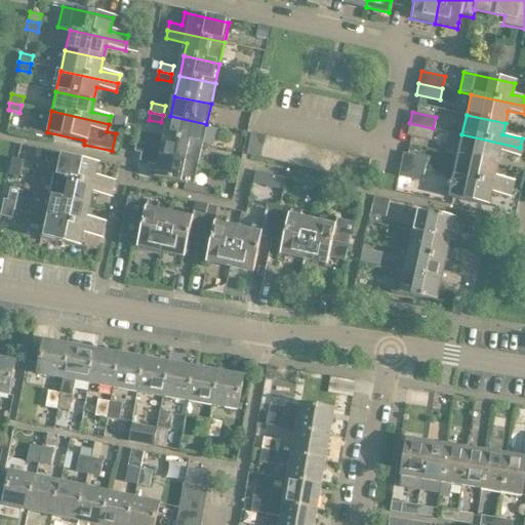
[(170,116),(166,136),(202,145),(206,124),(170,116)]
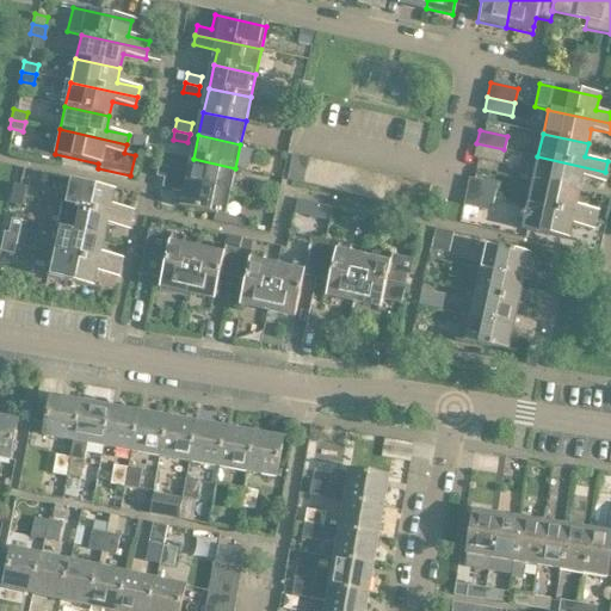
[(504,149),(476,143),(474,158),(501,164),(504,149)]
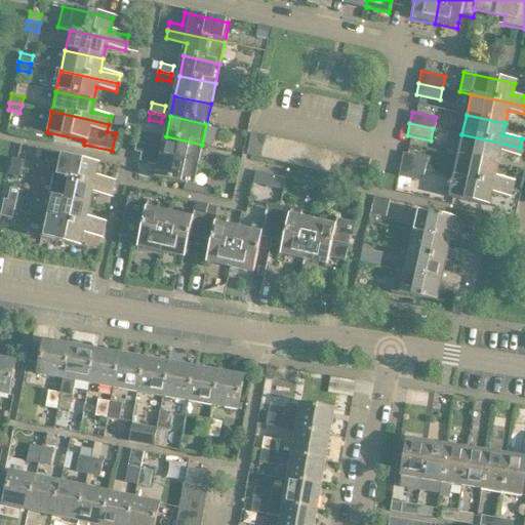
[(254,133),(249,155),(261,158),(267,135),(254,133)]
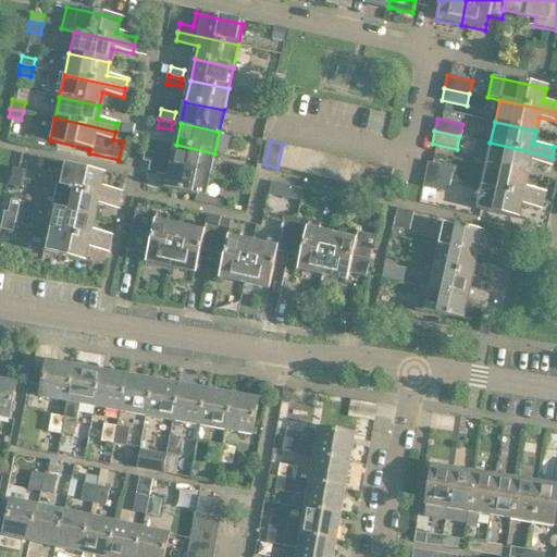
[(490,143),(485,164),(527,174),(530,161),(549,165),(552,157),(490,143)]
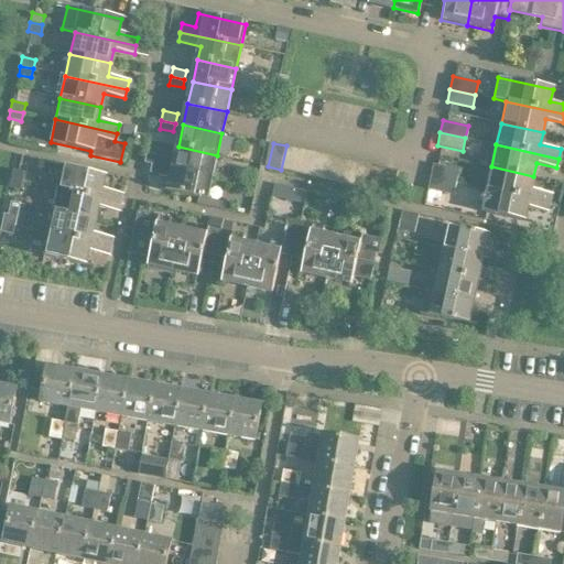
[(293,172),(299,149),(286,145),(281,170),(293,172)]
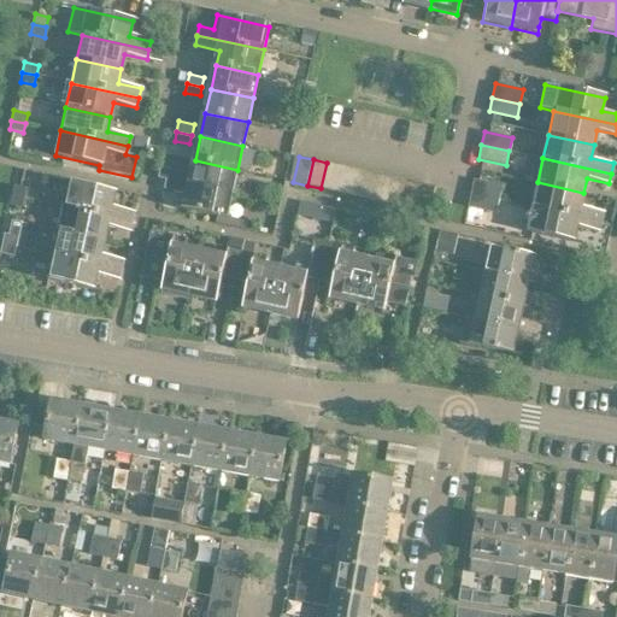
[(158,180),(165,181),(166,180),(233,194),(238,170),(195,160),(192,176),(160,170),(158,180)]
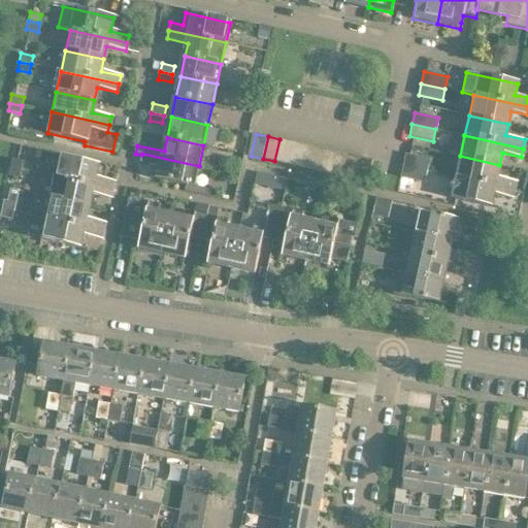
[(286,164),(291,141),(279,139),(274,161),(286,164)]
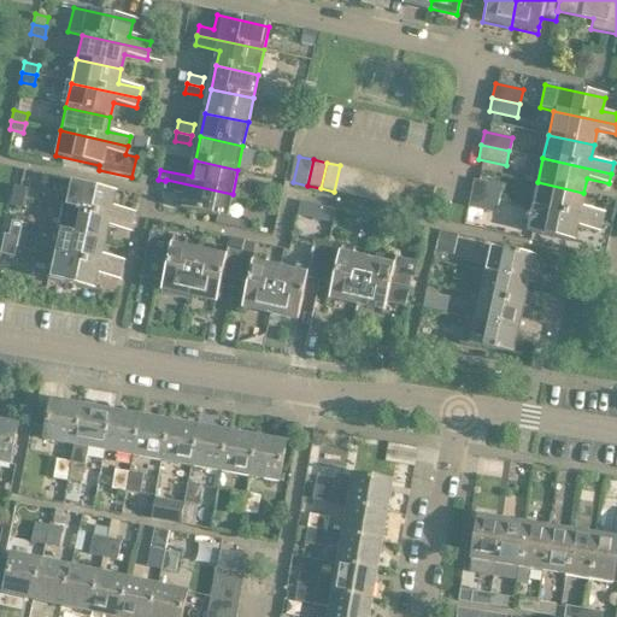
[(347,194),(353,169),(340,165),(334,192),(347,194)]
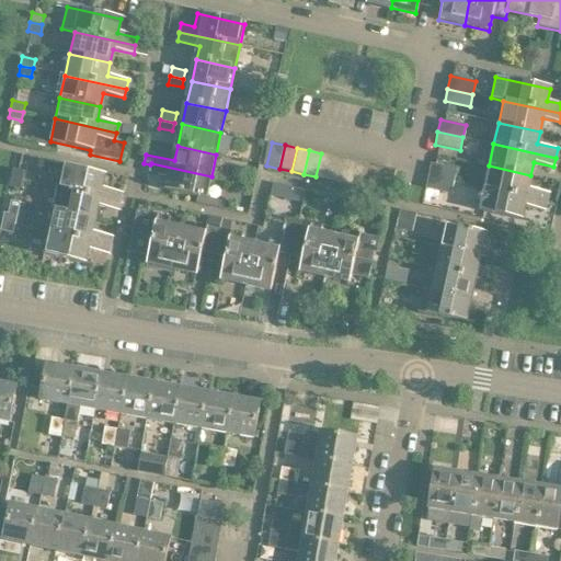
[(328,180),(333,156),(321,153),(316,176),(328,180)]
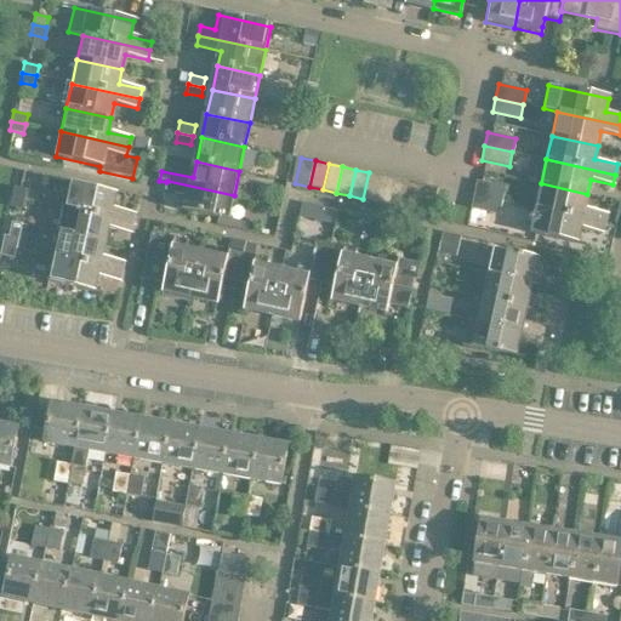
[(377,203),(383,176),(369,172),(363,199),(377,203)]
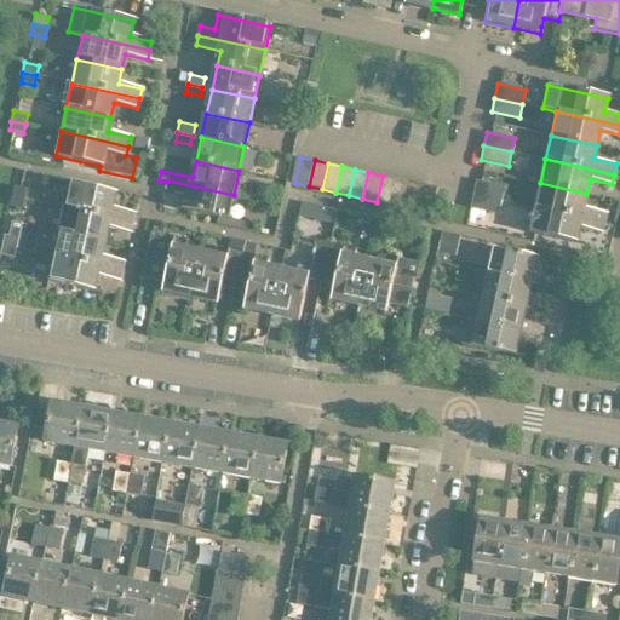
[(390,205),(396,178),(383,176),(377,202),(390,205)]
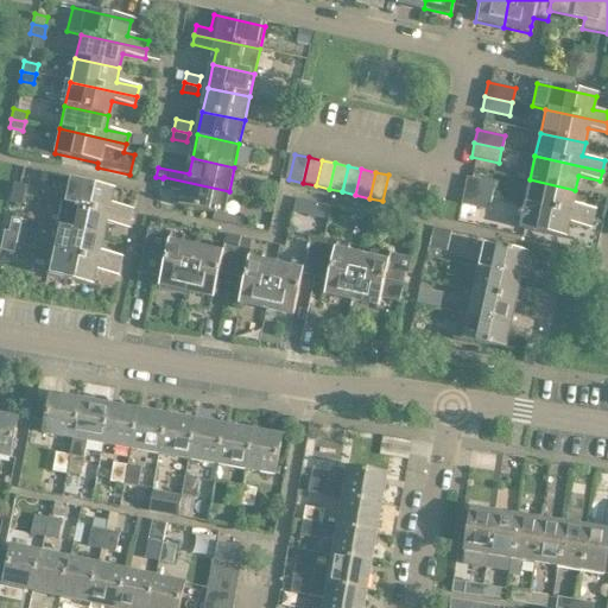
[(388,175),(382,201),(396,203),(401,178),(388,175)]
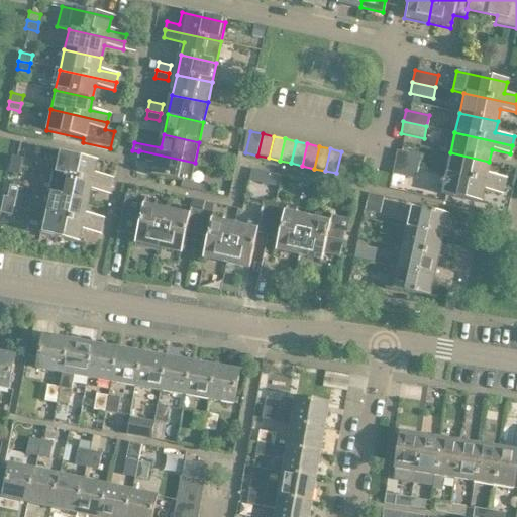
[(190,183),(195,164),(195,163),(139,150),(138,151),(137,159),(157,163),(154,176),(190,183)]
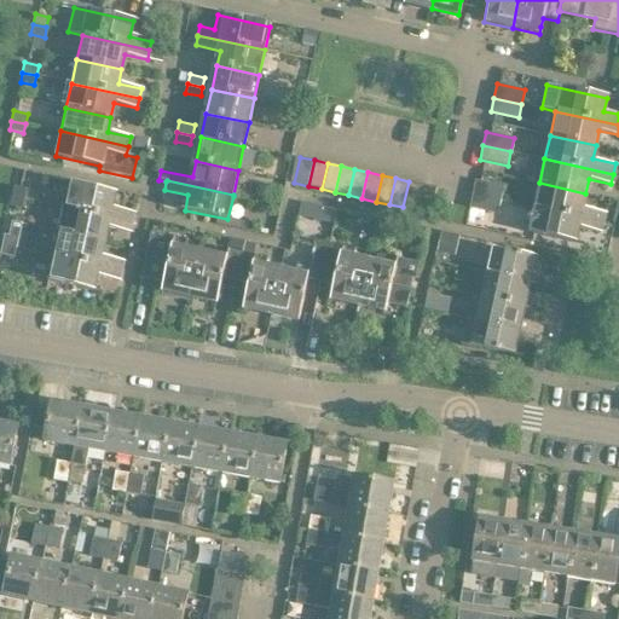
[(473,194),(501,200),(503,186),(475,180),(473,194)]
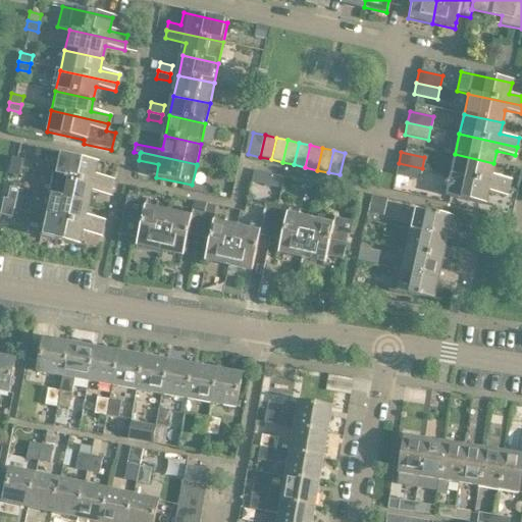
[(351,177),(356,155),(345,153),(340,174),(351,177)]
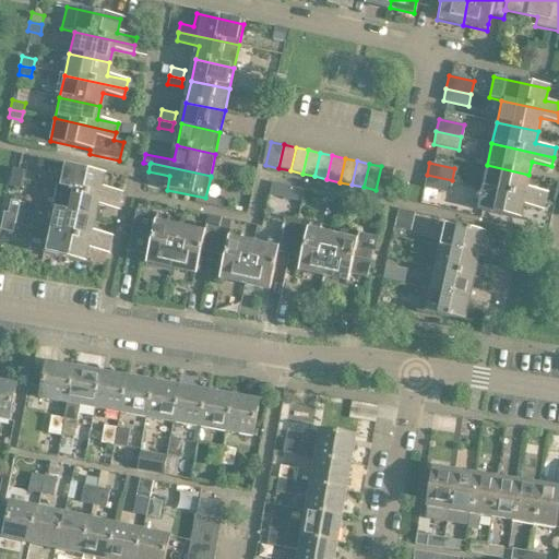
[(62,165),(57,187),(118,200),(120,191),(99,187),(102,174),(62,165)]
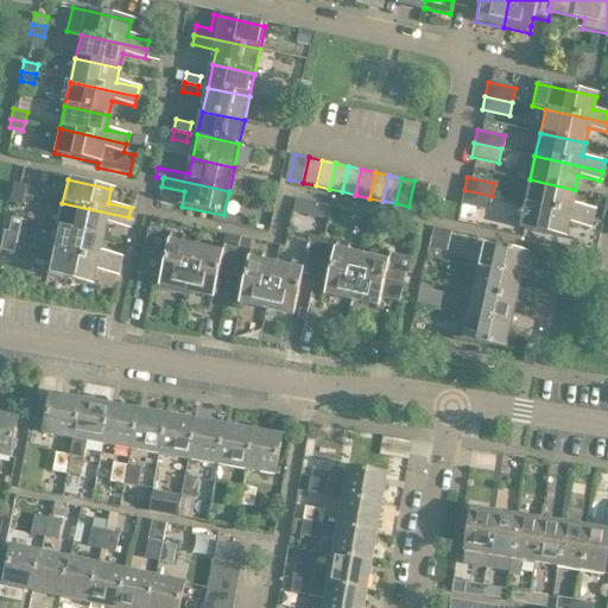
[(530,179),(524,203),(590,219),(593,208),(572,203),(575,190),(530,179)]
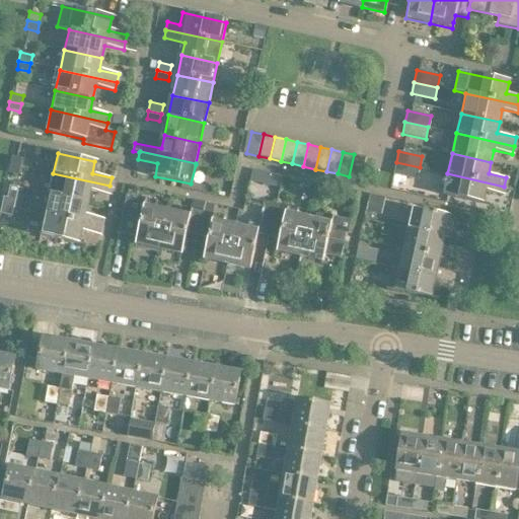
[(11,164),(22,167),(24,159),(12,156),(11,164)]
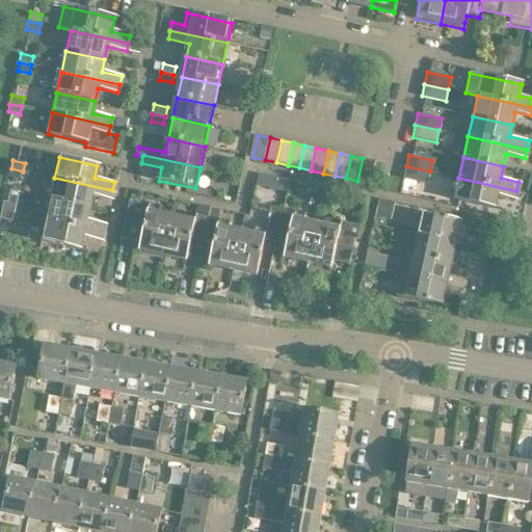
[(430,171),(406,166),(403,179),(427,184),(430,171)]
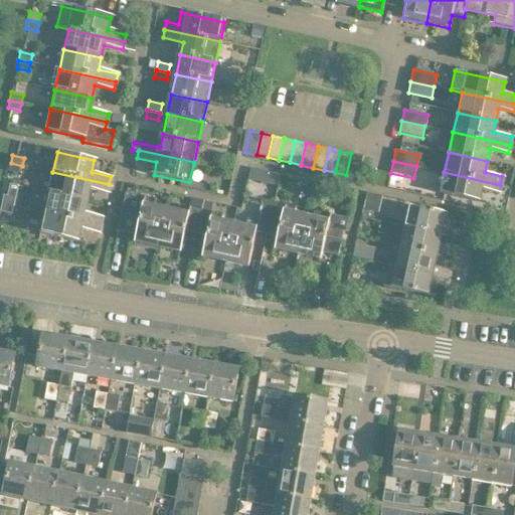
[(22,166),(11,163),(9,171),(20,174),(22,166)]
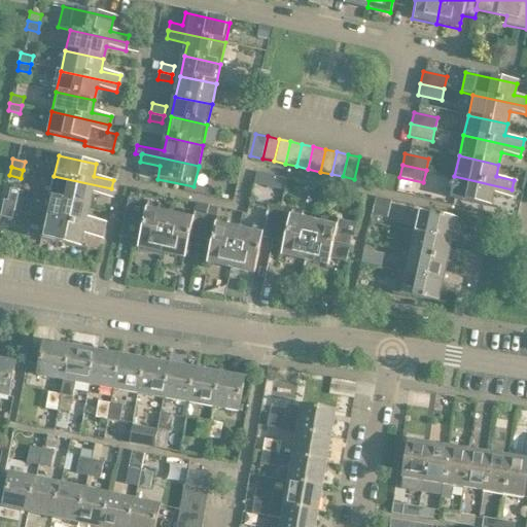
[(287,186),(288,174),(258,171),(256,183),(287,186)]
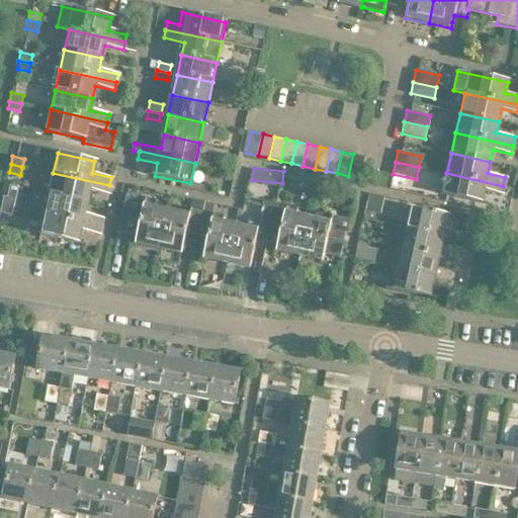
[(53,173),(49,193),(86,201),(88,189),(107,194),(109,185),(53,173)]
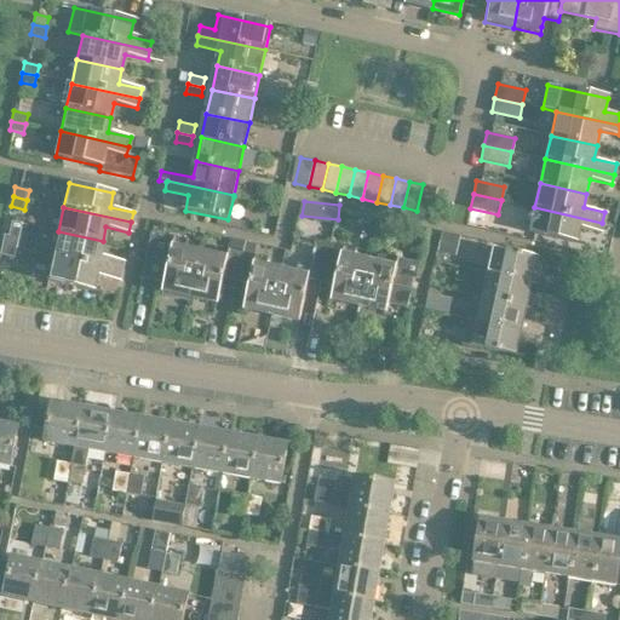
[(529,233),(541,235),(575,242),(579,227),(601,231),(602,223),(534,207),(529,233)]
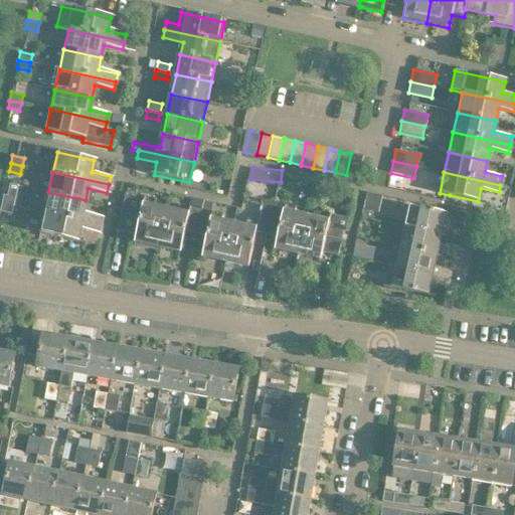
[(193,184),(191,204),(213,207),(216,187),(193,184)]
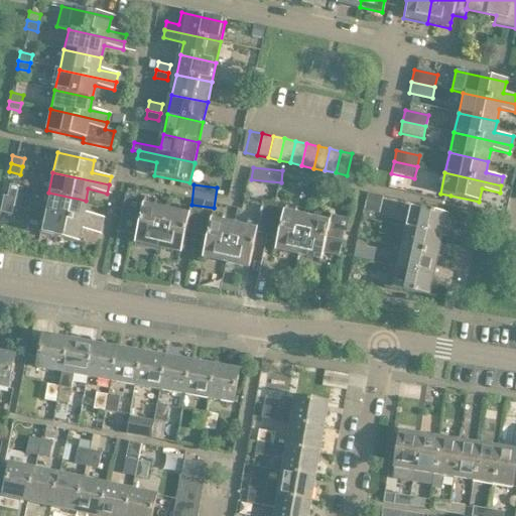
[(48,192),(43,213),(99,225),(101,217),(83,213),(86,201),(48,192)]
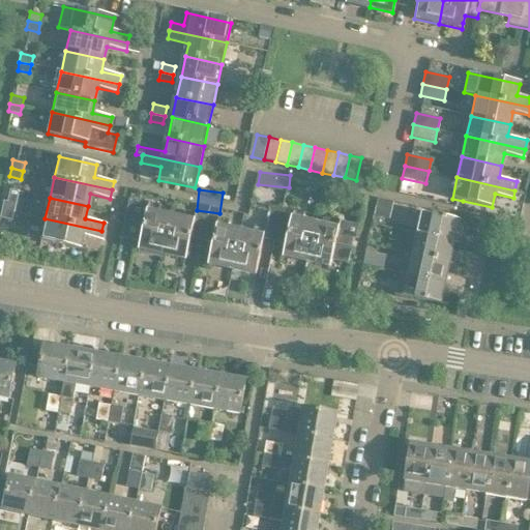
[(156,213),(157,206),(127,199),(119,237),(139,242),(137,248),(163,254),(171,216),(156,213)]
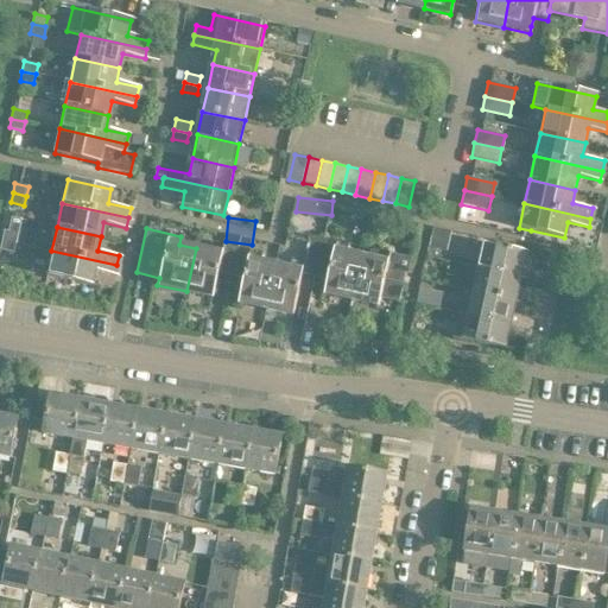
[(4,230),(2,239),(2,240),(16,244),(18,234),(4,230)]
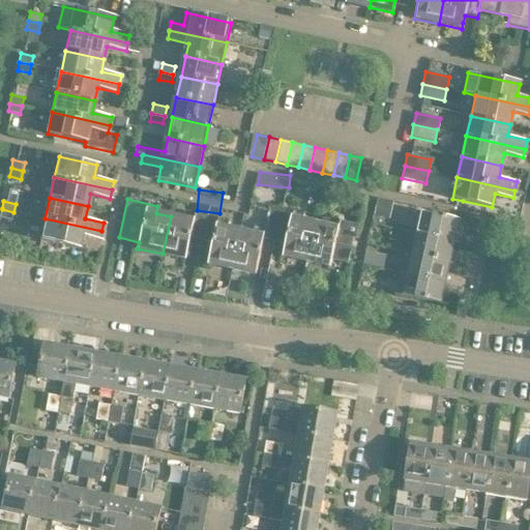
[(263,238),(274,241),(282,208),(269,205),(264,229),(253,226),(251,234),(239,232),(232,268),(256,273),(263,238)]
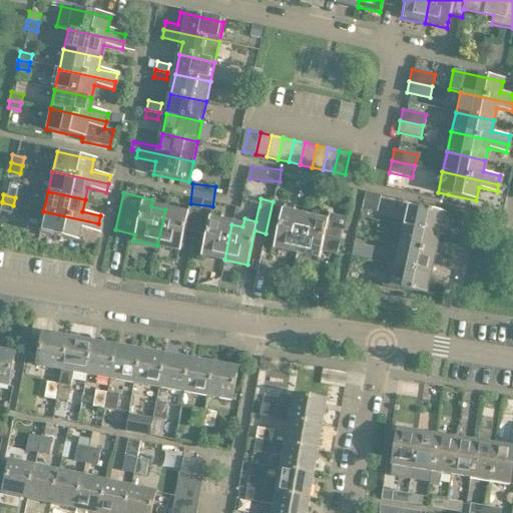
[(293,205),(277,202),(273,201),(266,233),(277,235),(274,247),(297,252),(305,216),(291,213),(293,205)]
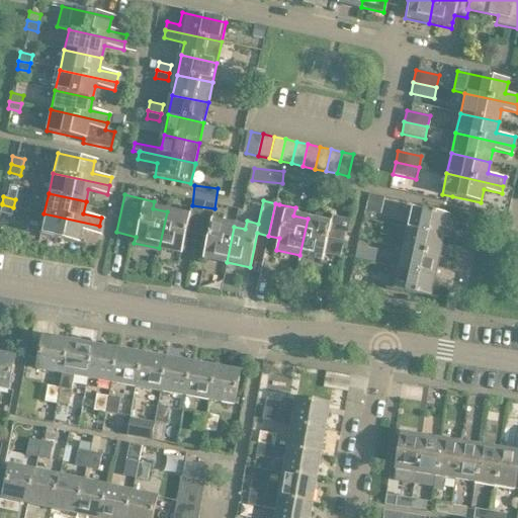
[(13,207),(2,204),(0,211),(0,212),(11,216),(13,207)]
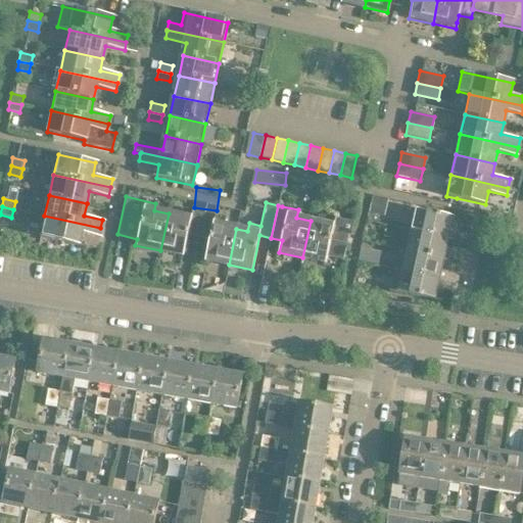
[(188,233),(198,236),(199,236),(204,212),(181,208),(180,217),(169,214),(160,250),(183,255),(188,233)]
